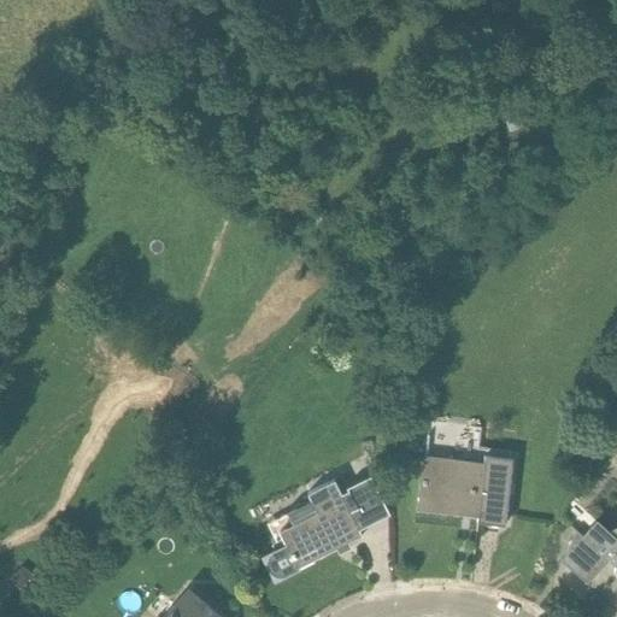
[(476,522),(504,526),(513,457),(485,453),(483,463),(425,456),(418,511),(419,512),(419,509),(433,510),(452,512),(452,516),(453,516),(454,510),(476,512),(475,515),(477,515),(476,522)]
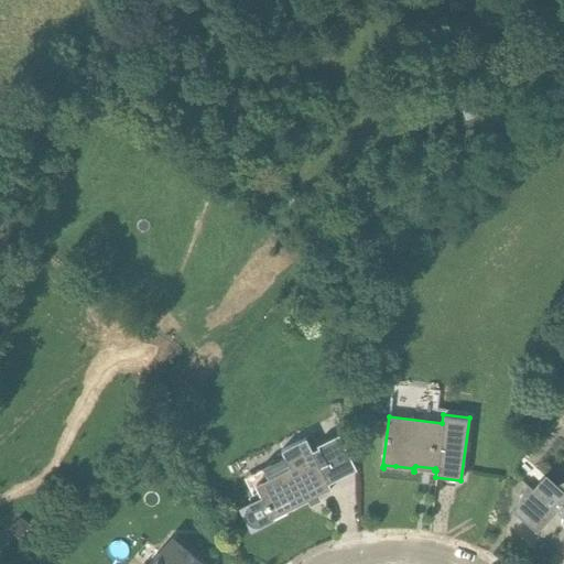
[(316,446),(327,468),(348,457),(338,436),(316,446)]
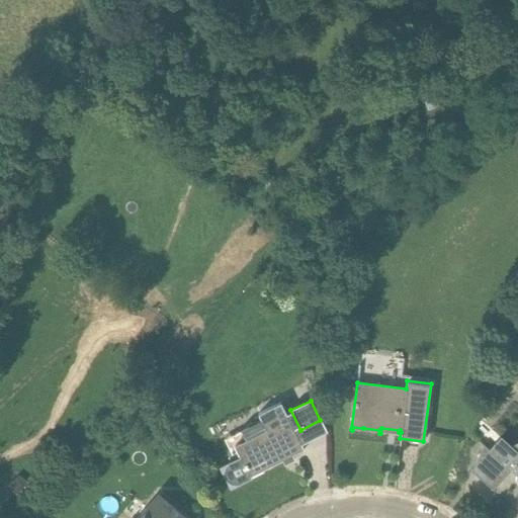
[(258,414),(261,420),(241,430),(246,440),(235,446),(240,456),(228,461),(226,462),(225,463),(224,465),(222,466),(222,468),(221,470),(221,472),(221,475),(221,477),(222,479),(223,481),(224,482),(226,484),(228,485),(229,486),(231,486),(233,486),(235,486),(237,486),(239,485),(251,479),(250,477),(282,461),(280,457),(289,452),(293,460),(294,459),(292,456),(303,450),(303,451),(304,450),(280,403),(258,414)]
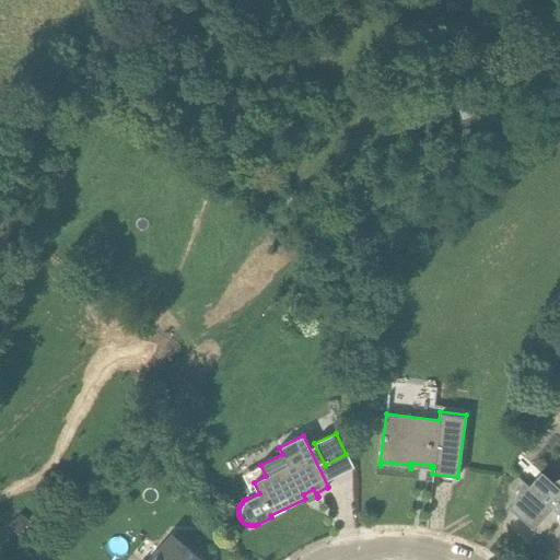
[(555,479),(551,482),(541,473),(528,487),(524,482),(509,508),(509,509),(533,531),(534,529),(533,528),(550,509),(558,515),(558,516),(557,517),(557,518),(557,521),(557,522),(558,523),(559,524),(559,476),(559,478),(555,479)]
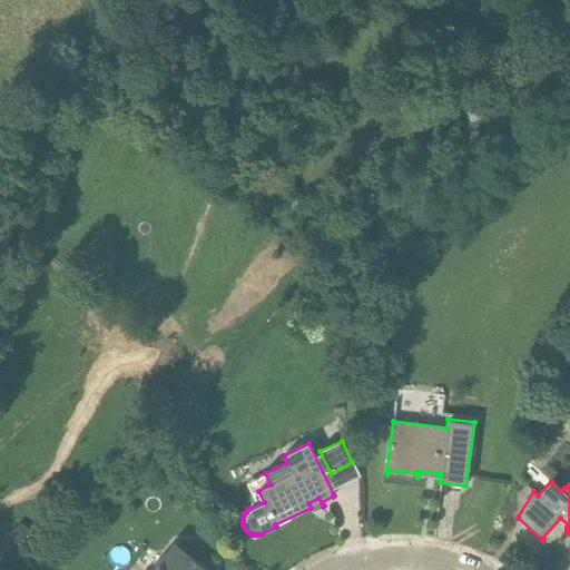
[(202,569),(176,547),(155,569),(202,569)]
